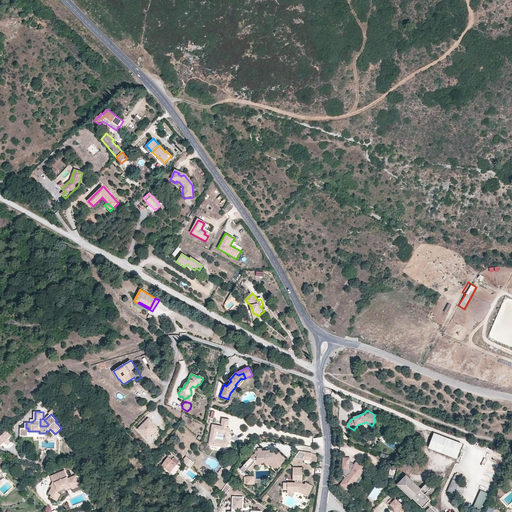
[(147,438),(158,428),(154,423),(152,424),(151,423),(152,421),(149,418),(138,429),(147,438)]
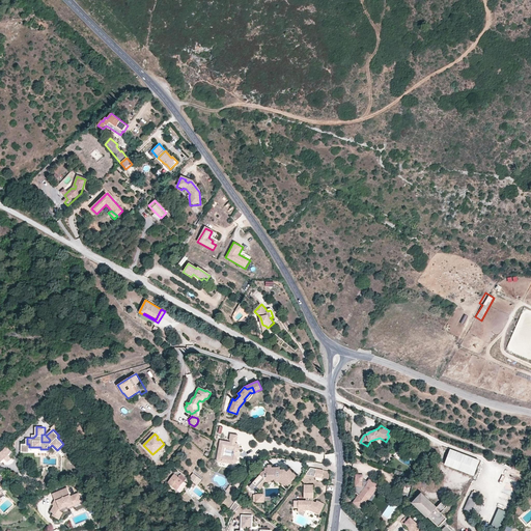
[(230,442),(220,440),(217,456),(221,457),(221,462),(233,464),(239,460),(238,457),(239,457),(236,455),(238,452),(239,451),(239,449),(241,448),(236,443),(234,443),(235,441),(236,442),(238,435),(230,434),(228,440),(230,441),(230,442)]
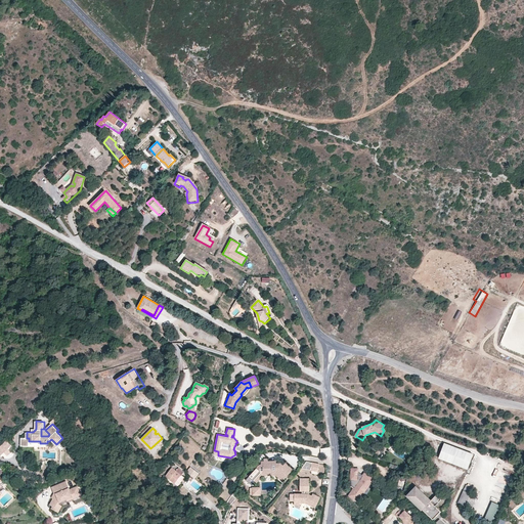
[(0,446),(0,454),(1,456),(11,446),(6,441),(0,446)]
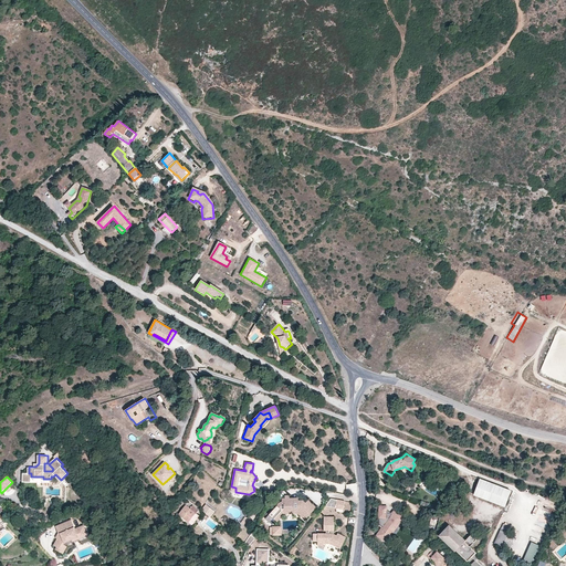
[(511,491),(480,480),(474,495),(504,506),(511,491)]
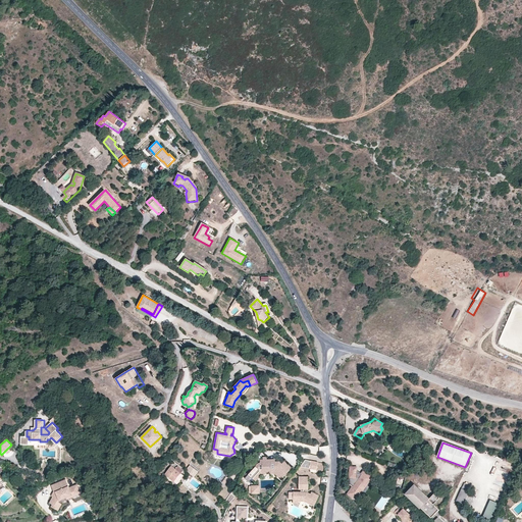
[(11,445),(1,455),(3,457),(13,447),(11,445)]
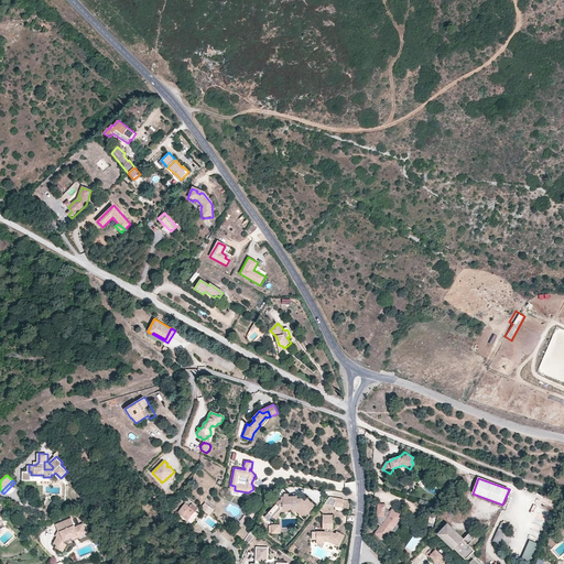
[(296,511),(303,518),(310,511),(301,503),(303,501),(301,499),(296,500),(296,499),(296,496),(288,496),(283,497),(280,497),(280,500),(279,500),(267,512),(272,518),(281,508),(292,507),(296,511)]
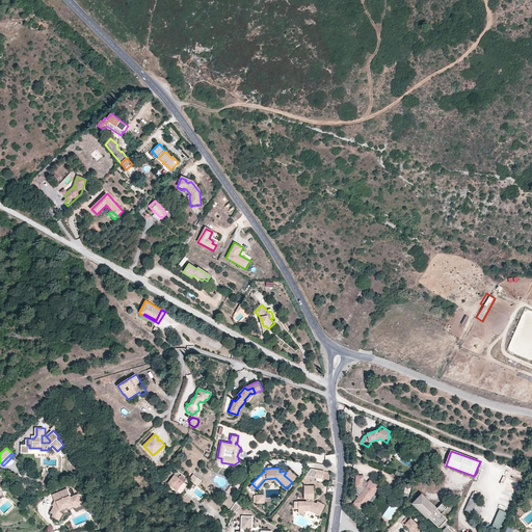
[(296,477),(289,470),(286,473),(284,475),(292,482),(296,477)]
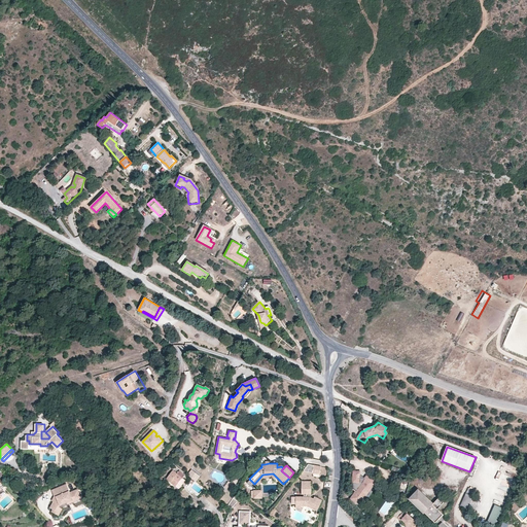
[(321,467),(314,465),(312,473),(319,475),(321,467)]
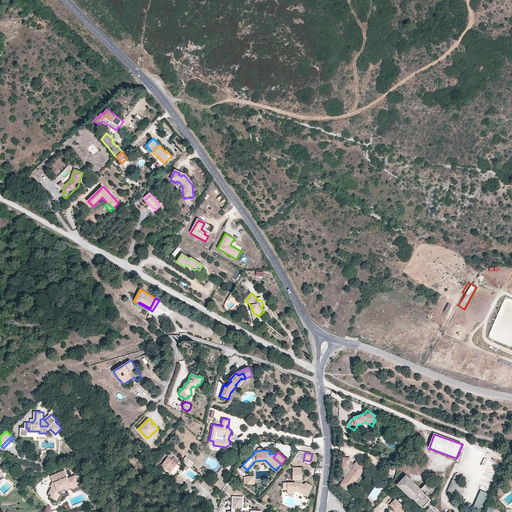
[(191,467),(195,461),(186,455),(182,461),(191,467)]
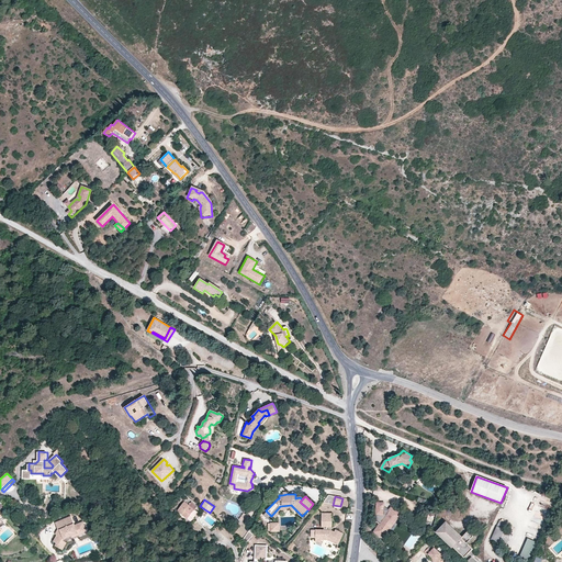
[(189,505),(184,502),(178,510),(191,521),(198,513),(195,510),(198,507),(191,503),(189,505)]
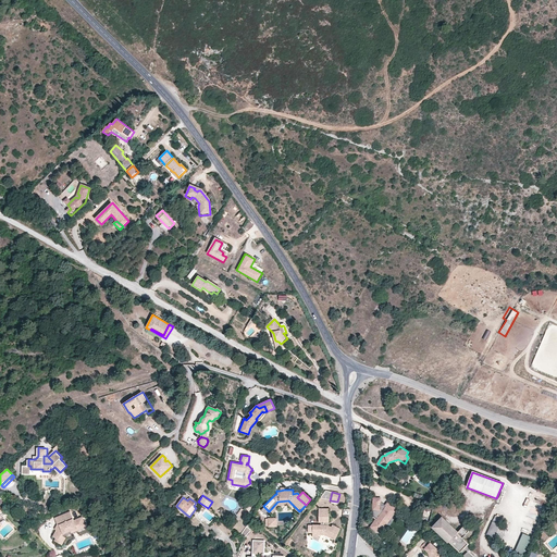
[(382,499),(374,498),(373,510),(374,510),(373,518),(376,519),(371,528),(380,534),(385,525),(384,524),(390,518),(392,519),(397,510),(388,504),(386,507),(386,506),(381,506),(382,499)]
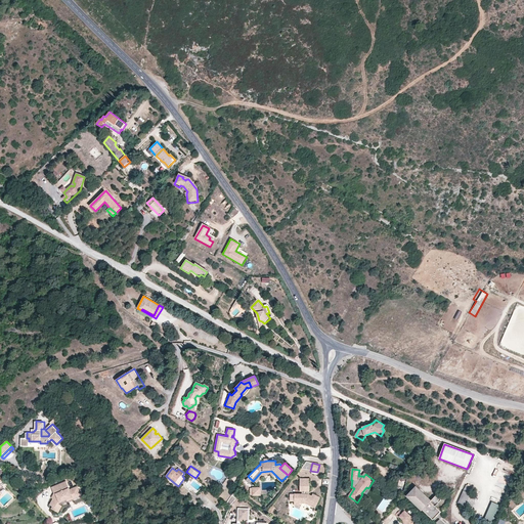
[(262,476),(275,475),(271,471),(261,472),(253,481),(256,483),(262,476)]
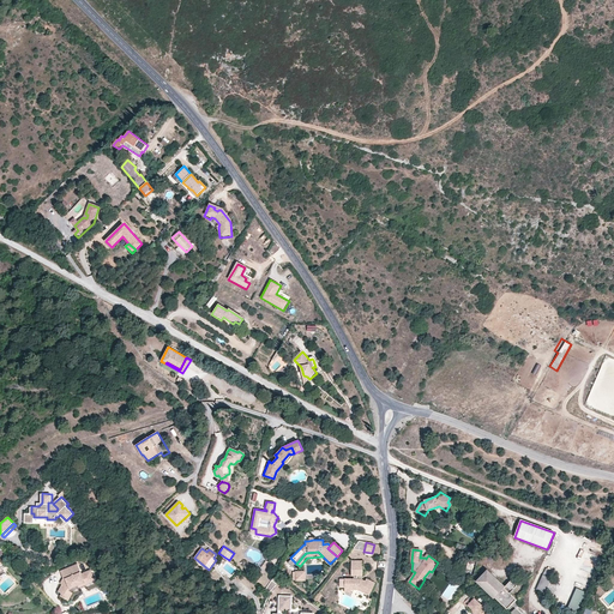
[(62,569),(66,576),(67,577),(65,581),(60,588),(64,590),(68,593),(70,590),(71,588),(79,584),(85,582),(86,584),(96,579),(91,567),(84,571),(79,560),(62,569)]
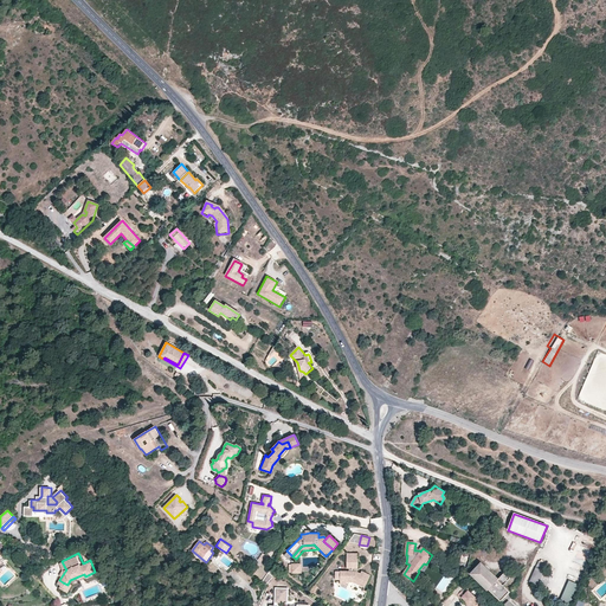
[(265,559),(268,556),(262,553),(260,556),(259,558),(257,560),(262,563),(265,559)]
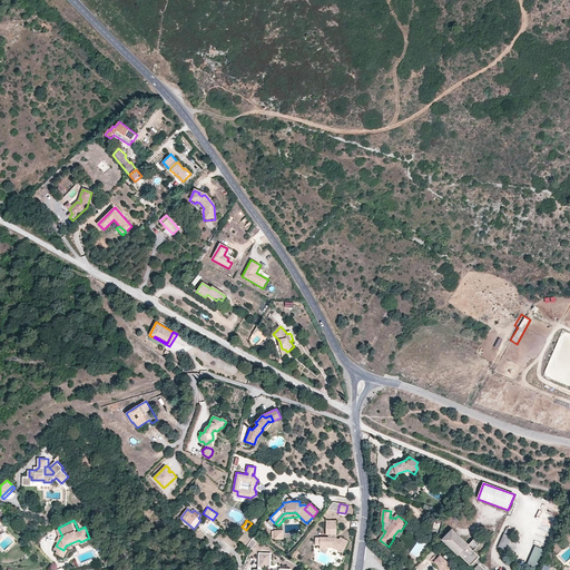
[(320,546),(333,547),(338,549),(338,550),(343,553),(347,543),(343,541),(344,539),(340,538),(338,540),(337,539),(336,541),(335,540),(333,539),(333,536),(335,536),(335,521),(326,521),(326,534),(328,536),(328,538),(320,538),(320,546)]
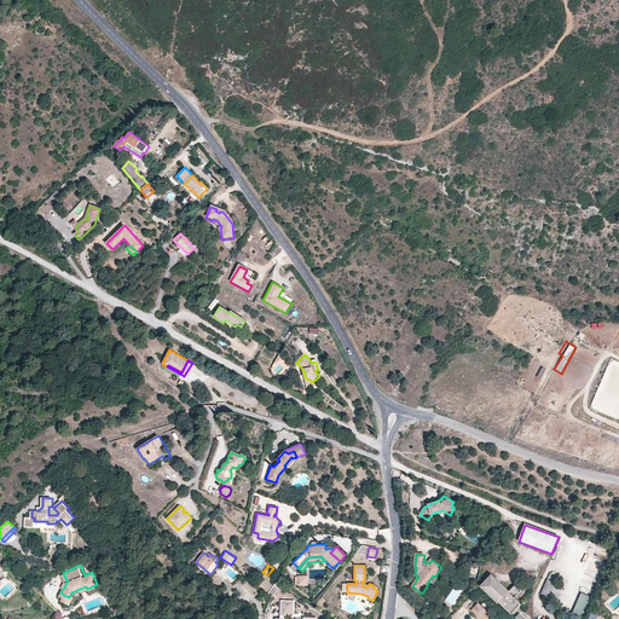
[(508,591),(490,574),(479,585),(497,602),(507,593),(508,591)]
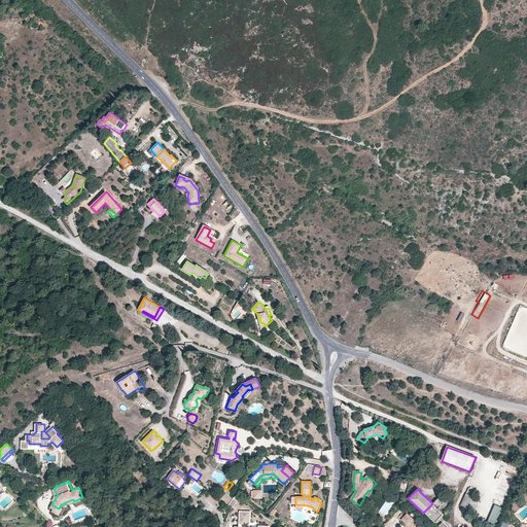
[(465,493),(460,505),(475,512),(479,501),(470,497),(471,496),(465,493)]
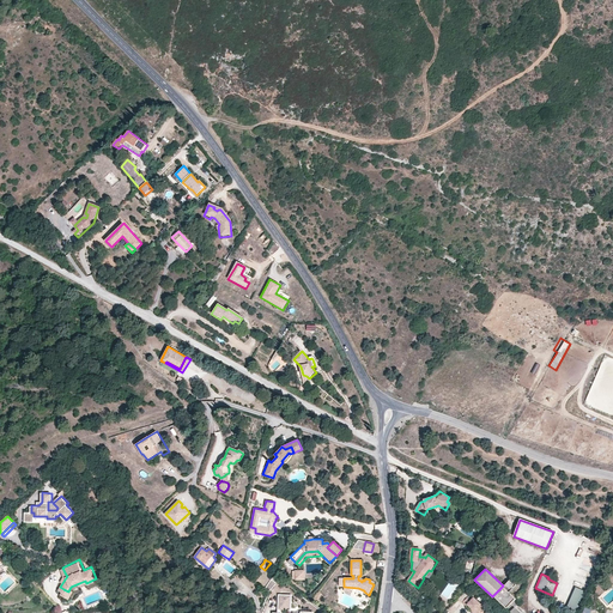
[(268,592),(277,583),(271,580),(268,584),(265,589),(268,592)]
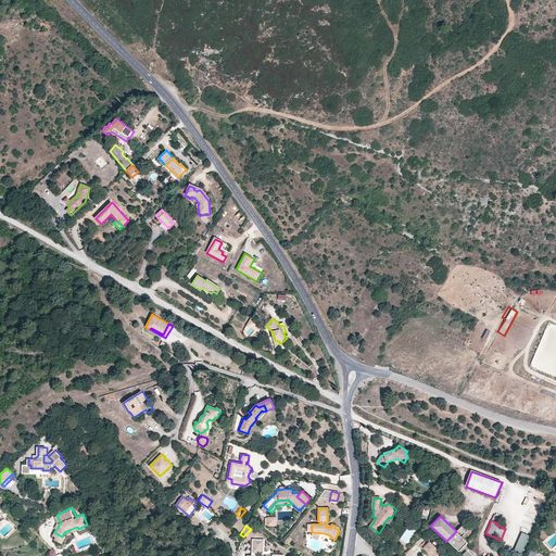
[(460,538),(455,532),(446,541),(457,552),(466,543),(460,538)]
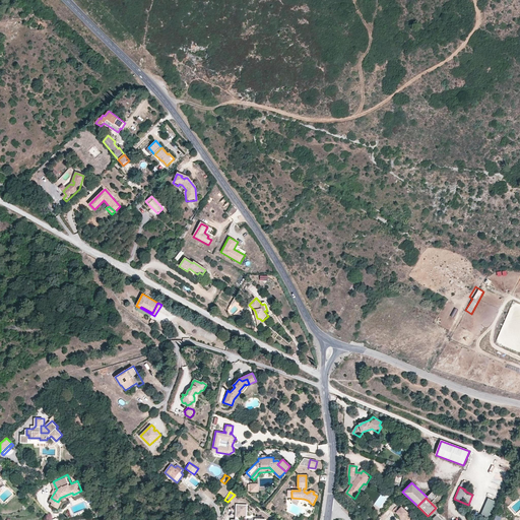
[(486,498),(481,514),(491,517),(496,500),(486,498)]
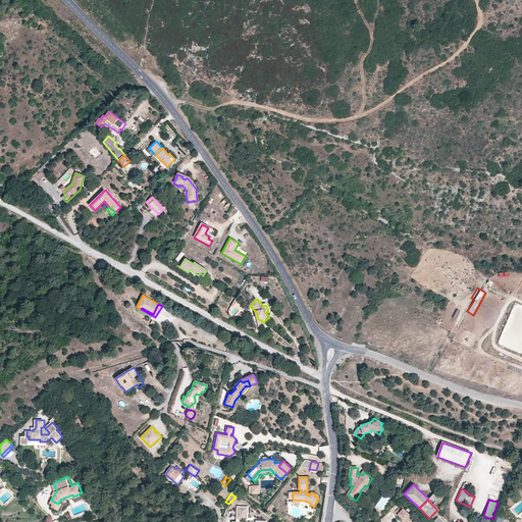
[(63,503),(59,502),(58,504),(54,502),(52,506),(59,510),(63,503)]
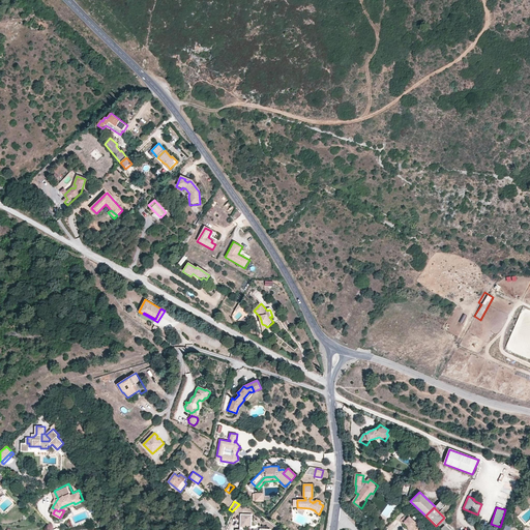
[(241,529),(234,529),(268,529),(259,529),(245,529),(245,527),(249,528),(251,516),(240,514),(239,527),(241,527),(241,529)]
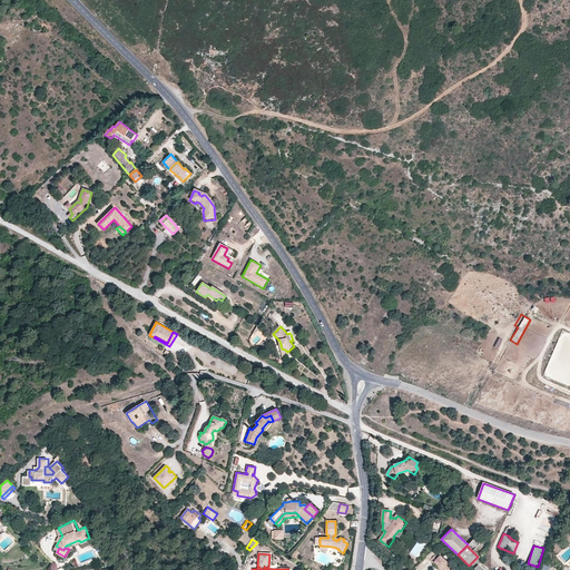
[(434,561),(439,564),(442,569),(450,569),(449,564),(446,562),(446,561),(441,556),(440,557),(435,553),(430,560),(433,563),(434,561)]
